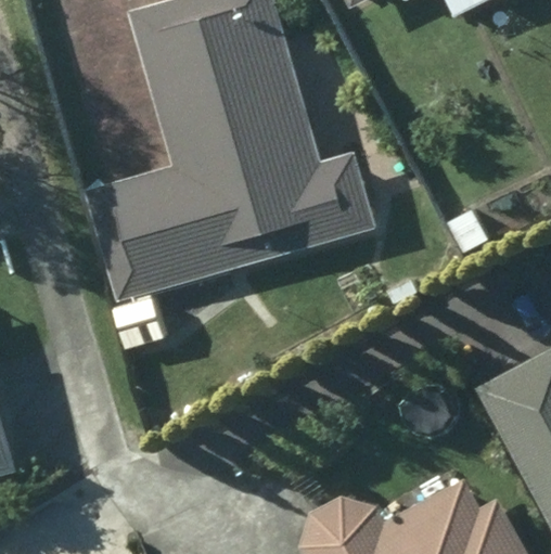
[(174,166),(86,190),(118,306),(111,308),(123,350),(163,338),(150,292),(375,229),(354,151),(317,162),(270,0),(162,0),(130,9),(174,166)]
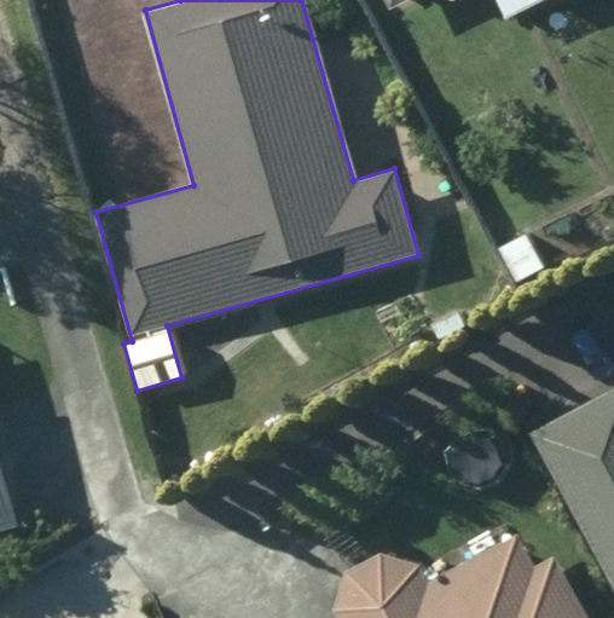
[(523,234),(496,250),(515,282),(543,266),(523,234)]
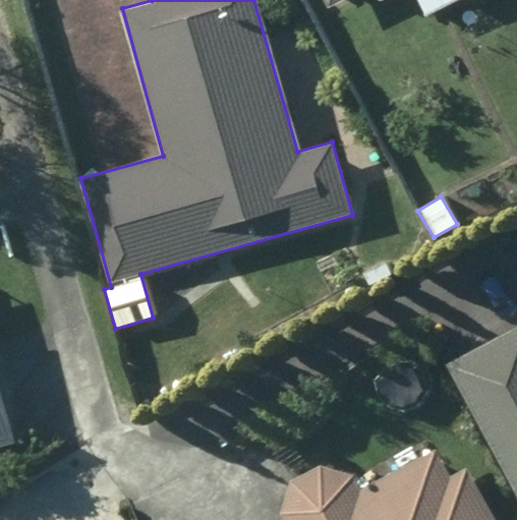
[(6,318),(0,320),(0,452),(42,441),(6,318)]
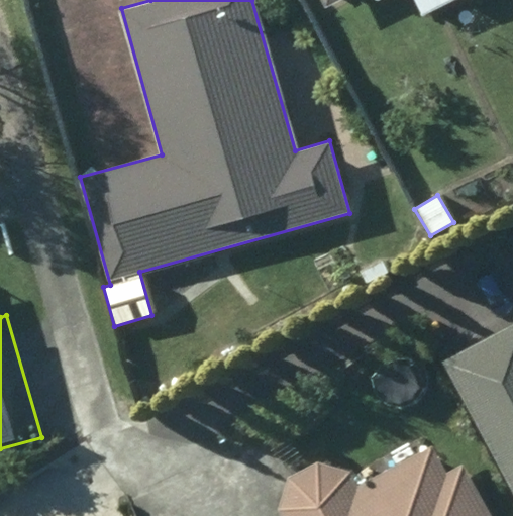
[(512,324),(442,362),(512,497),(512,324)]
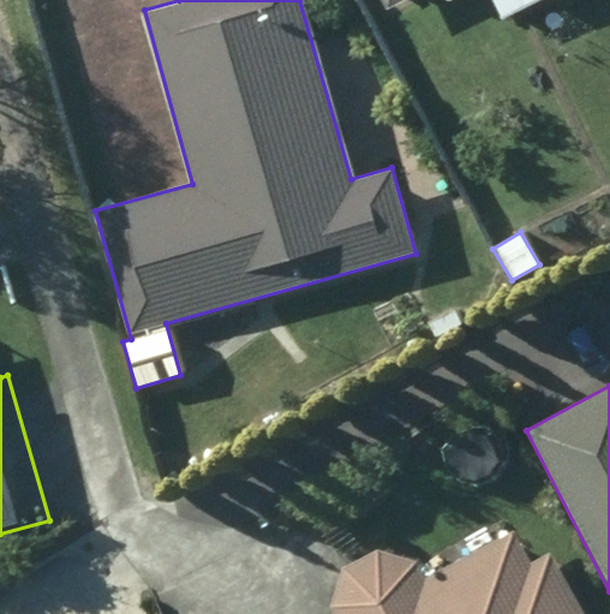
[(328,606),(333,613),(582,613),(549,550),(528,561),(513,531),(425,579),(412,555),(375,544),(341,562),(328,606)]
